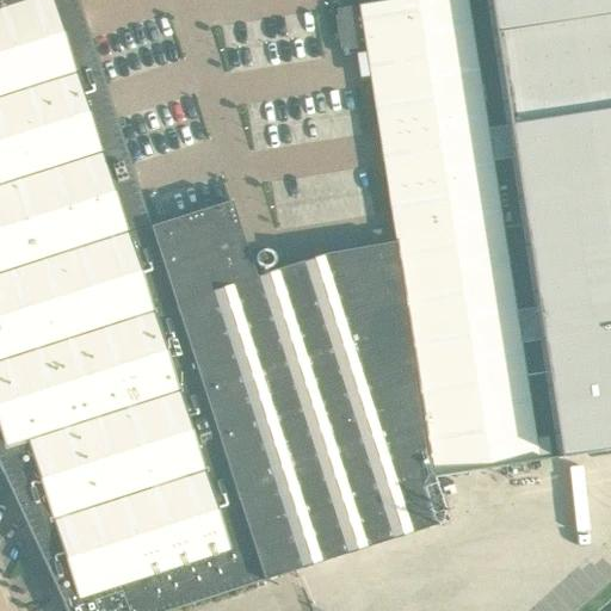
[(0,0),(0,185),(124,144),(116,119),(104,84),(90,39),(82,19),(76,0),(0,0)]
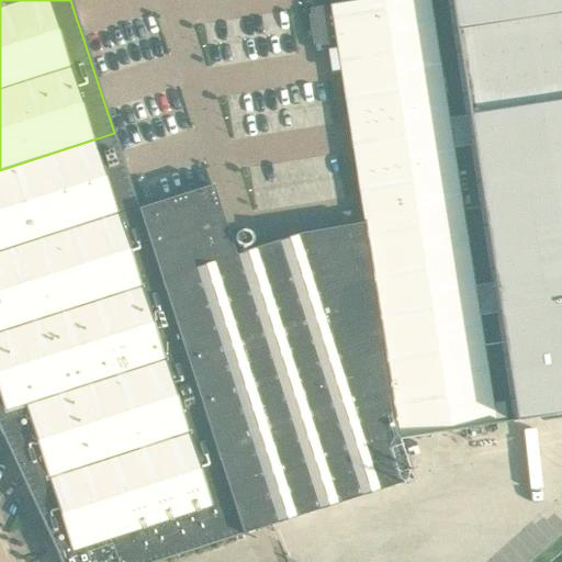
[(310,15),(308,17),(311,36),(312,45),(314,45),(315,51),(327,49),(339,47),(360,177),(360,180),(367,224),(484,204),(478,161),(451,0),(373,0),(330,7),(316,9),(310,10),(310,15)]
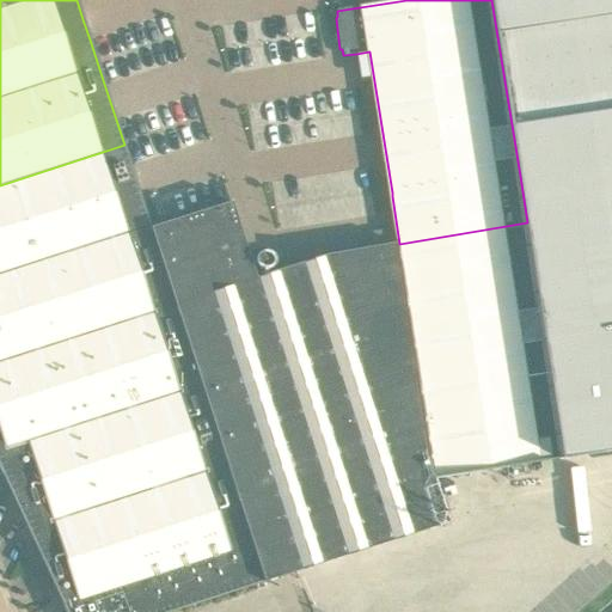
[(611,0),(491,0),(520,176),(527,222),(568,460),(611,453),(611,0)]
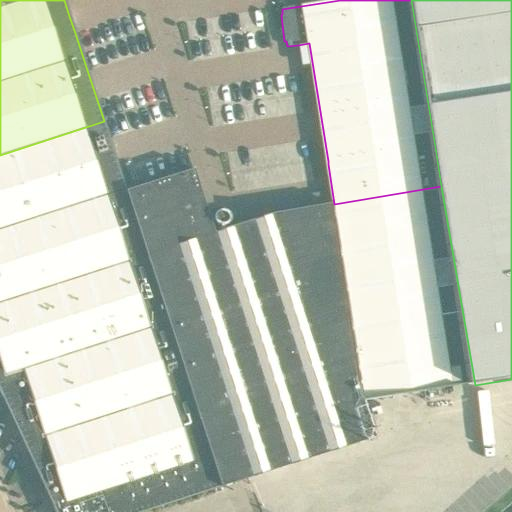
[(104,121),(0,155),(0,228),(124,188),(123,185),(118,168),(109,138),(105,123),(104,121)]
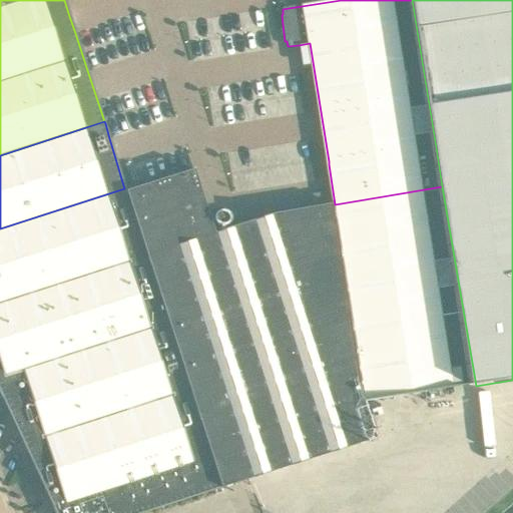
[(124,188),(0,228),(0,395),(1,397),(13,396),(18,433),(19,444),(31,442),(35,470),(37,480),(49,478),(52,506),(54,512),(140,512),(242,480),(376,438),(365,403),(476,386),(442,186),(335,204),(275,213),(214,232),(194,168),(192,169),(188,170),(179,173),(125,190),(124,188)]
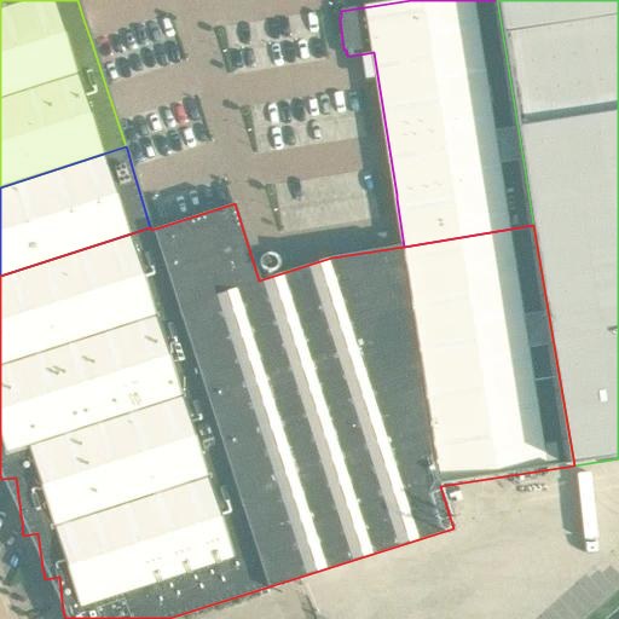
[(277,266),(277,265),(277,261),(277,259),(275,256),(272,255),(271,254),(267,254),(265,254),(264,254),(262,255),(260,258),(259,259),(259,260),(258,261),(258,264),(259,266),(259,267),(260,268),(261,270),(262,272),(264,272),(266,273),(268,273),(270,272),(272,272),(273,271),(275,270),(276,268),(277,266)]
